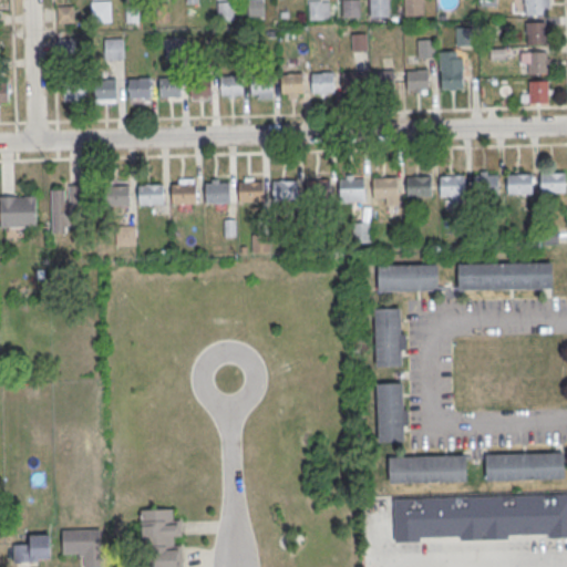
[(247,0),(263,0),(264,18),(247,18),(247,0)]
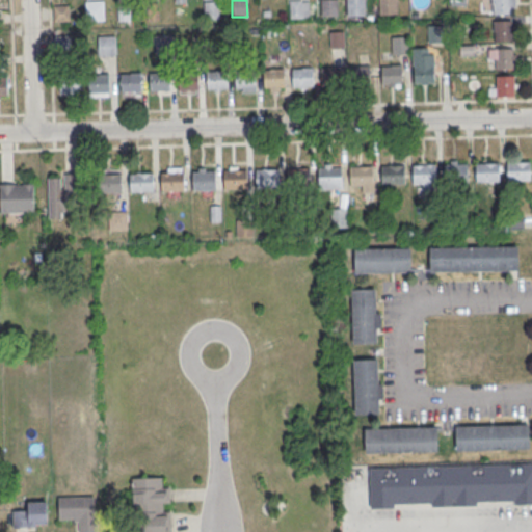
[(308,0),(289,0),(289,17),(308,17),(308,0)]
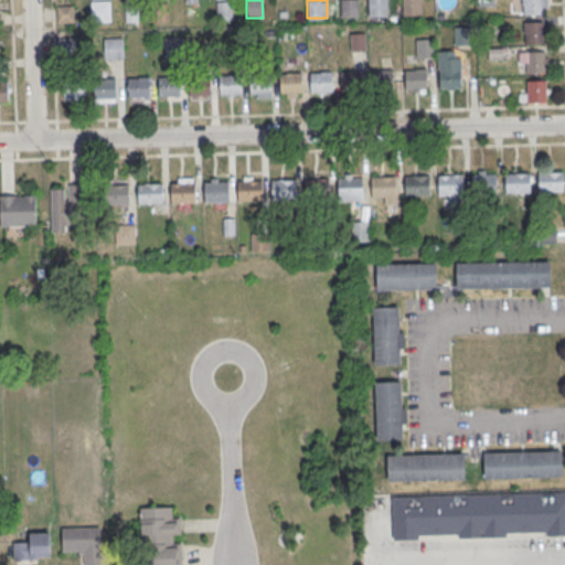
[(340,0),(359,0),(359,19),(340,19),(340,0)]
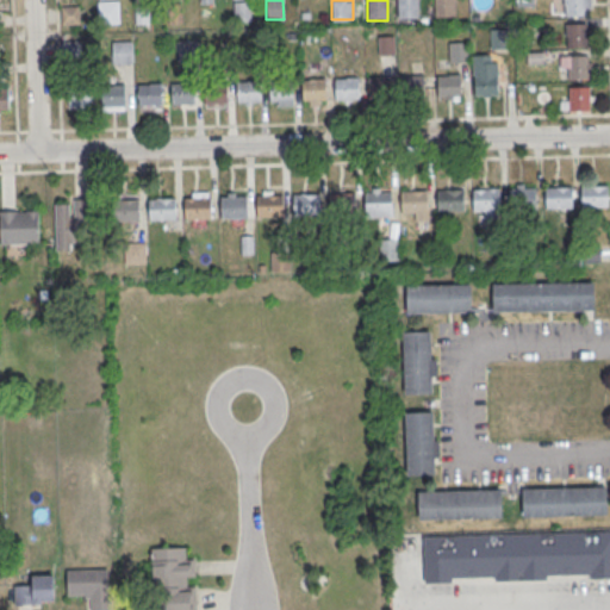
[(397,0),(417,0),(418,18),(398,19),(397,0)]
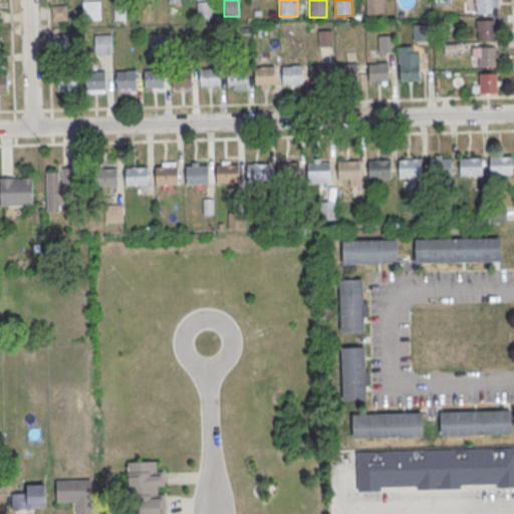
[(366,0),(383,0),(383,15),(366,15),(366,0)]
